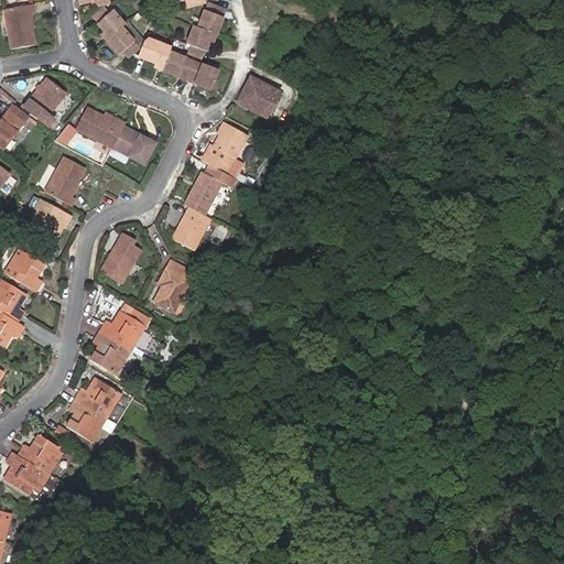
[(216,36),(223,19),(219,17),(221,9),(207,3),(197,29),(212,34),(215,36),(216,36)]
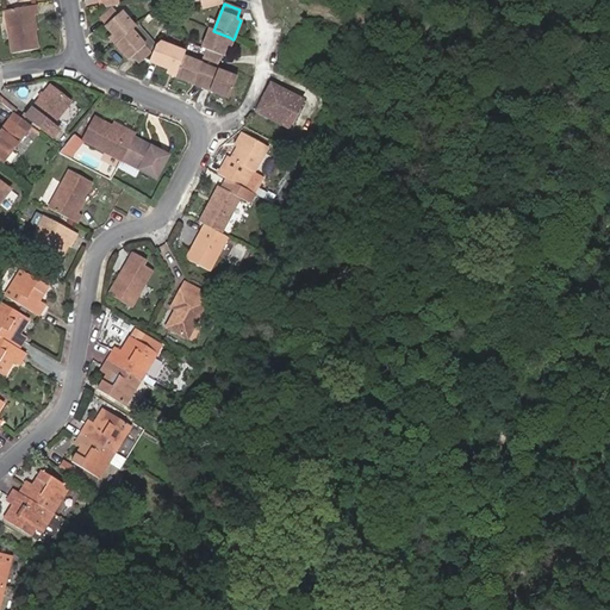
[(38,50),(32,16),(38,16),(37,5),(4,11),(12,55),(38,50)]
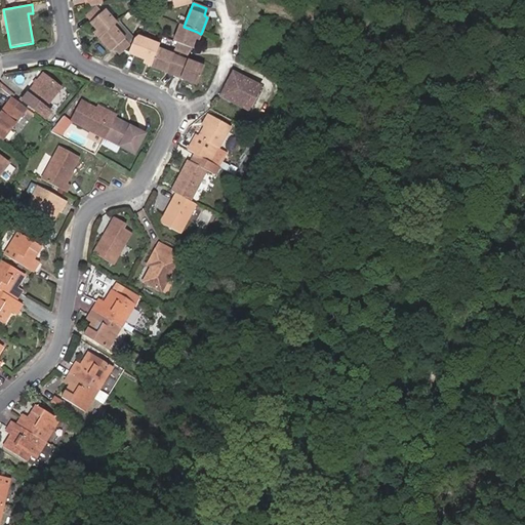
[(116,24),(105,9),(102,12),(96,6),(85,15),(90,22),(90,23),(97,30),(102,35),(113,26),(116,24)]
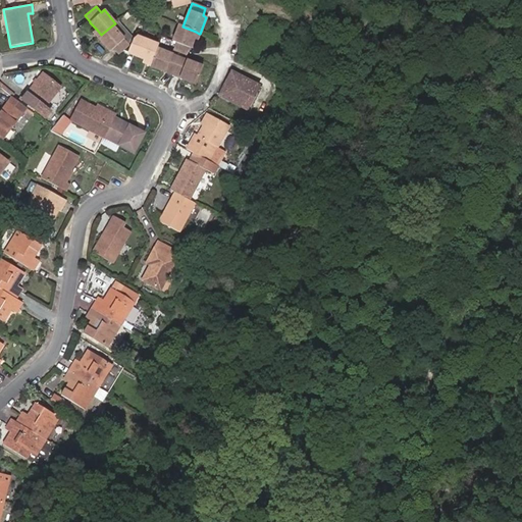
[(129,35),(118,20),(115,23),(112,25),(124,39),(129,35)]
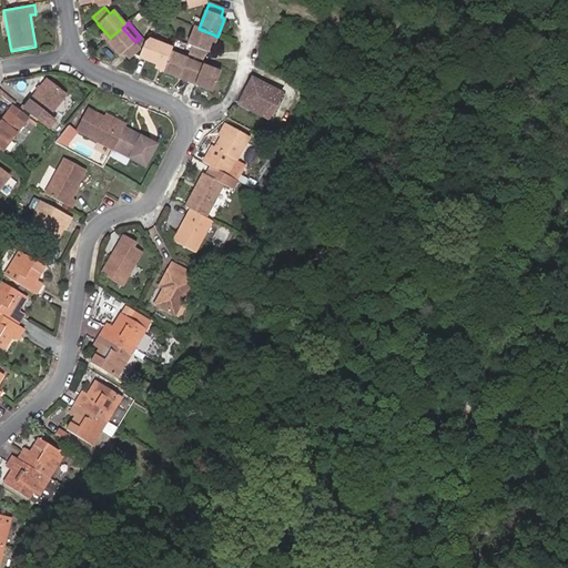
[(211,41),(213,34),(199,29),(194,27),(188,44),(191,47),(189,54),(196,57),(203,60),(205,52),(206,52),(211,41)]
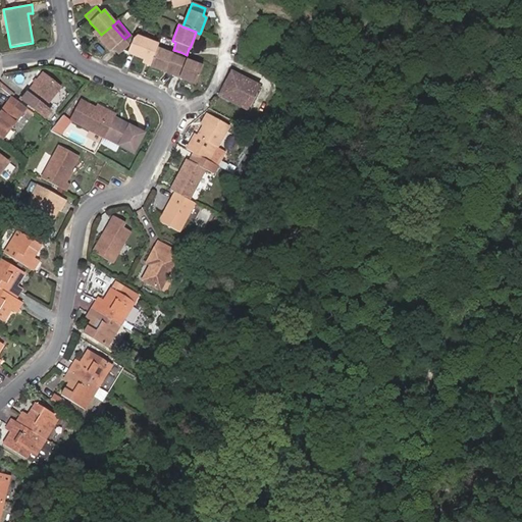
[(128,44),(125,41),(124,39),(112,25),(101,35),(98,38),(109,51),(112,48),(117,54),(128,45),(128,44)]
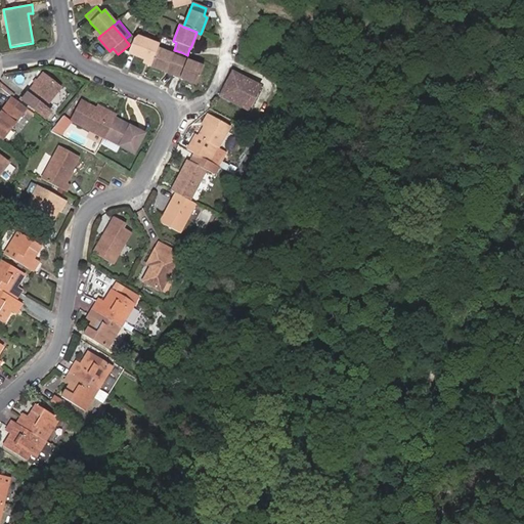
[(174,71),(179,57),(173,55),(157,48),(150,61),(149,66),(166,73),(167,69),(174,71)]
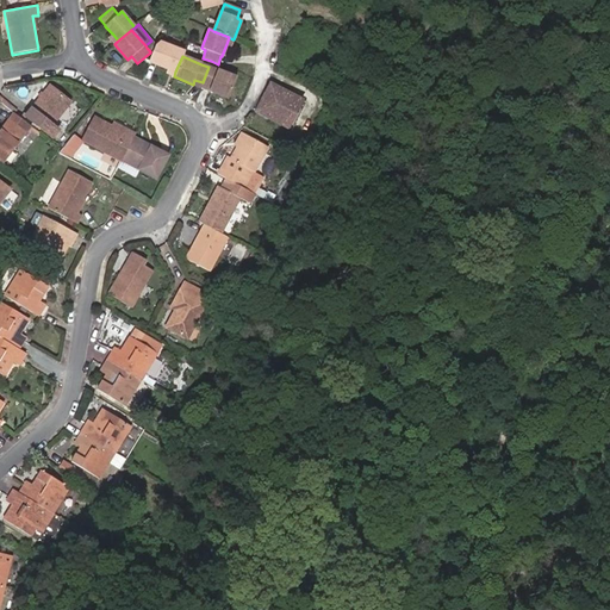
[(228,98),(236,78),(217,70),(209,67),(203,82),(211,86),(209,91),(228,98)]
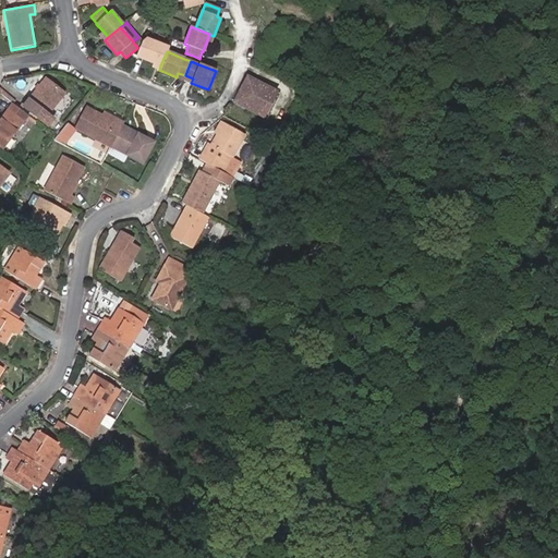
[(261,116),(274,91),(247,76),(234,102),(261,116)]
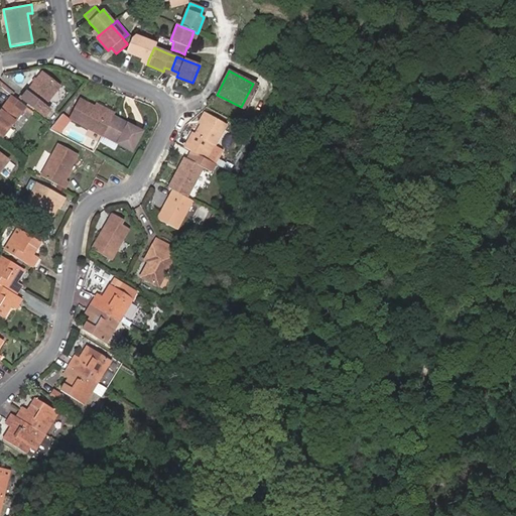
[(44,105),(59,87),(42,73),(21,99),(43,117),(49,110),(44,105)]
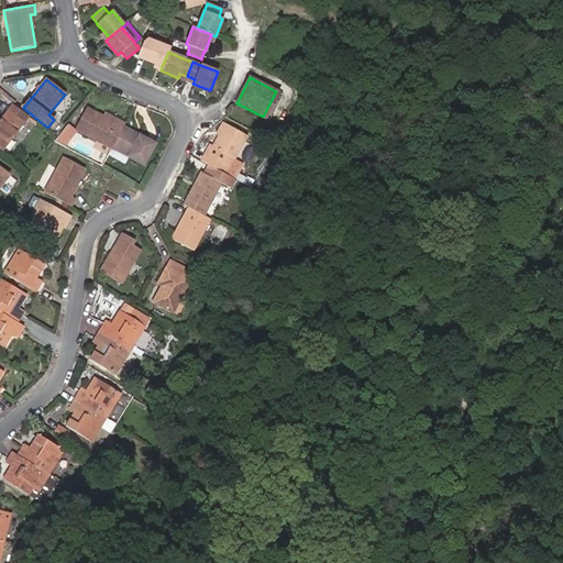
[(265,119),(279,92),(276,91),(263,117),(265,119)]
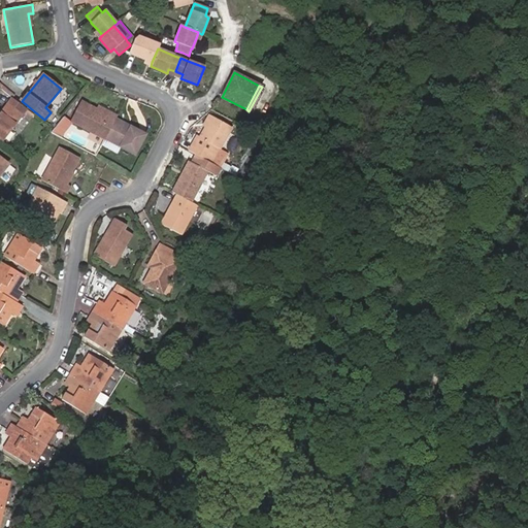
[(0,138),(2,140),(27,109),(12,98),(0,113),(0,138)]
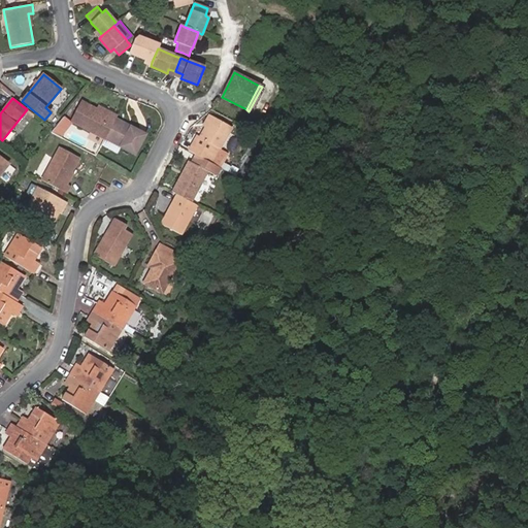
[(116,119),(117,117),(109,112),(107,116),(97,109),(83,102),(71,122),(104,139),(105,138),(116,119)]
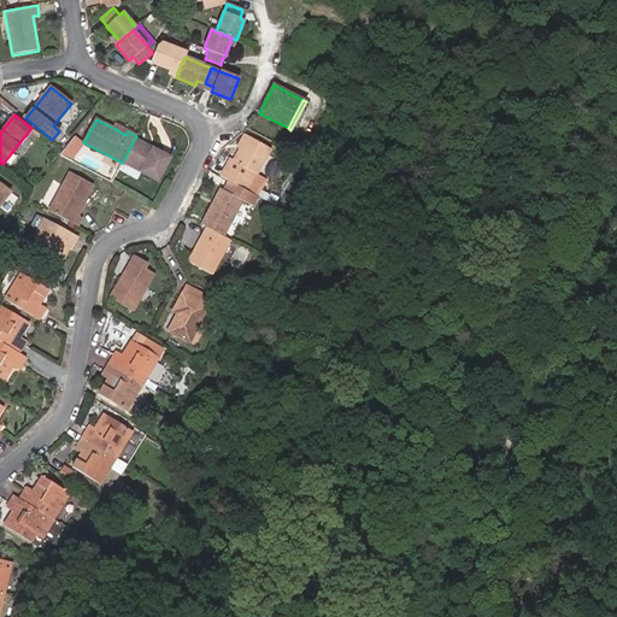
[(128,131),(116,124),(113,128),(125,135),(128,131)]
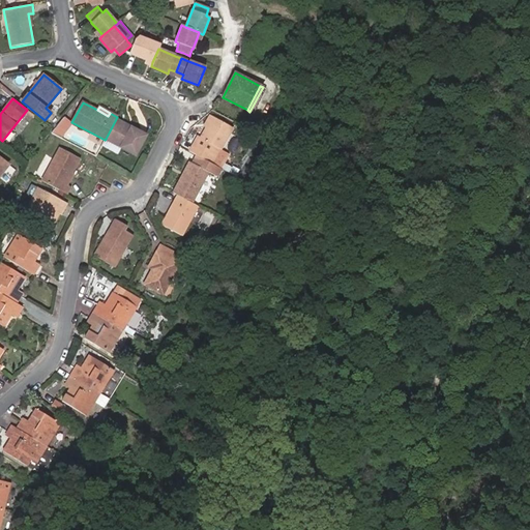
[(213,165),(232,128),(211,117),(205,128),(200,138),(198,137),(189,152),(196,155),(213,165)]
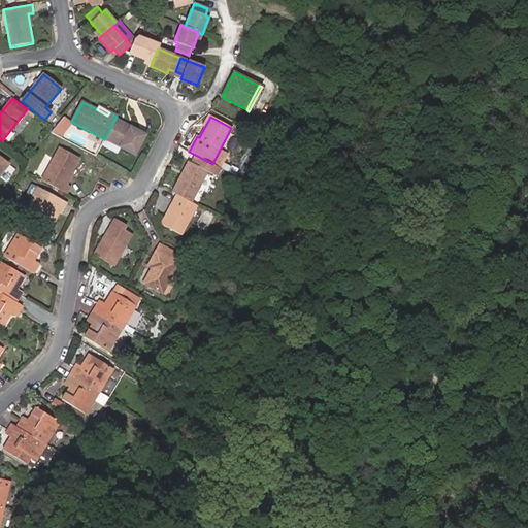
[(136,156),(147,135),(116,119),(105,138),(136,156)]
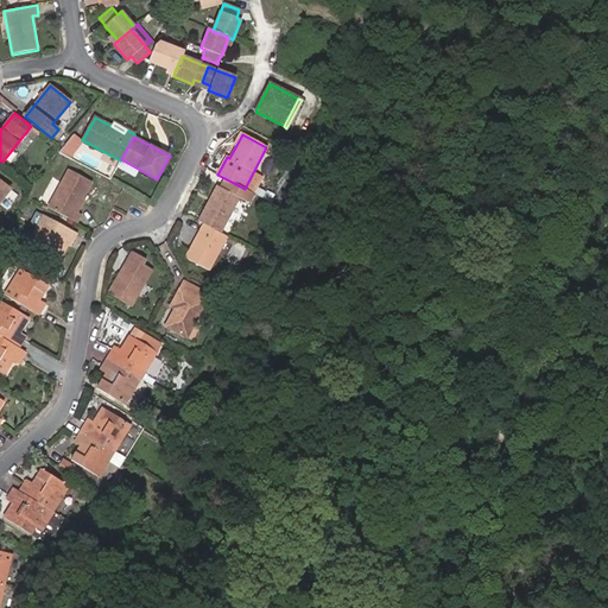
[(70,158),(78,149),(69,143),(62,152),(70,158)]
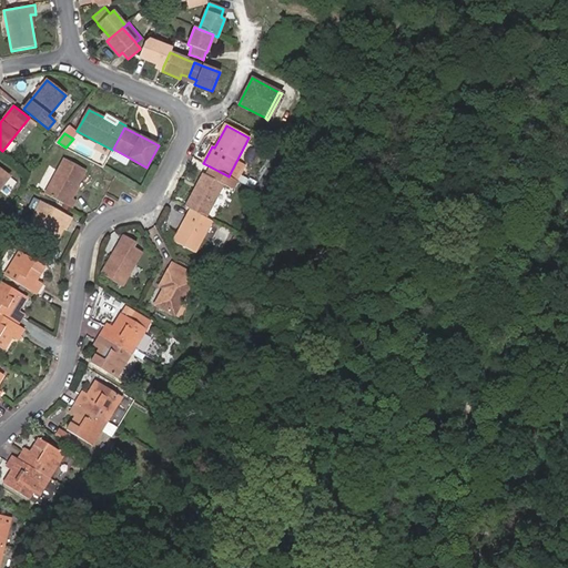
[(75,201),(71,198),(87,170),(63,158),(44,194),(71,209),(75,201)]
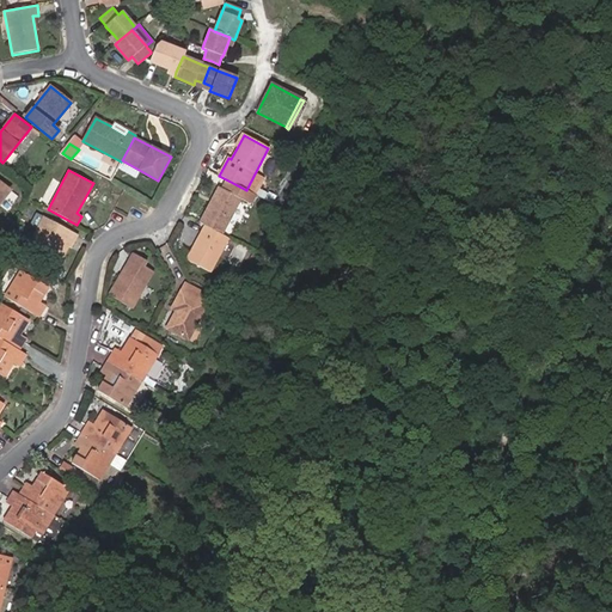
[(221,234),(240,199),(251,203),(256,195),(246,190),(226,179),(221,188),(219,187),(200,222),(204,225),(221,234)]
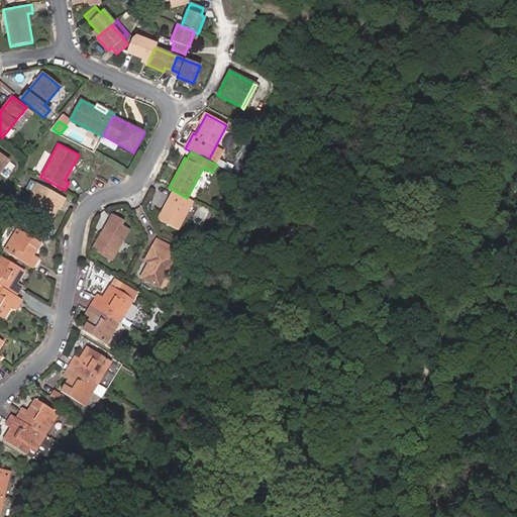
[(0,172),(8,162),(0,154),(0,172)]
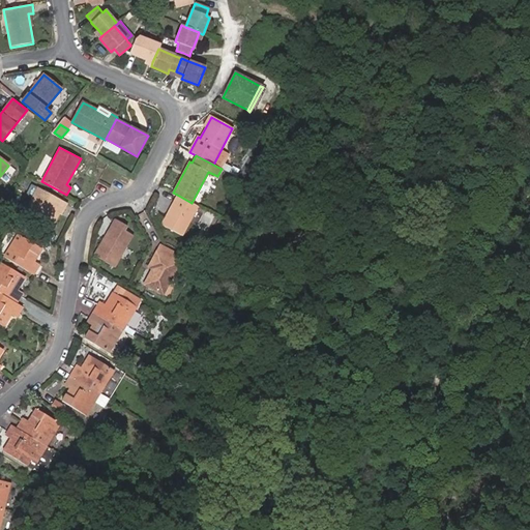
[(63,211),(67,203),(37,187),(25,211),(53,226),(59,214),(59,213),(61,210),(63,211)]
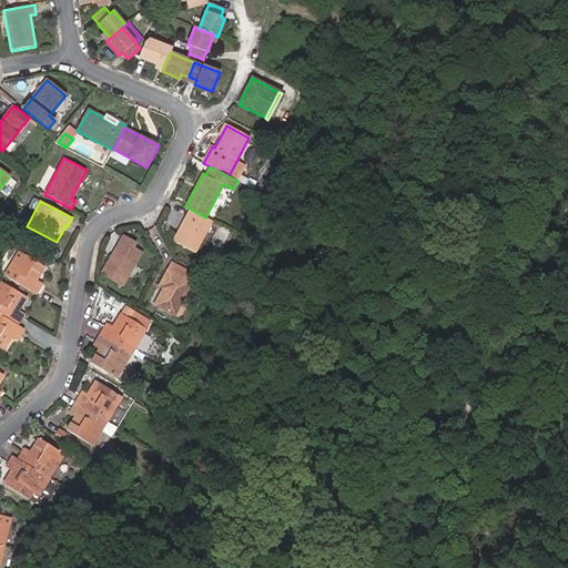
[(194,253),(212,221),(205,217),(190,209),(173,242),(194,253)]
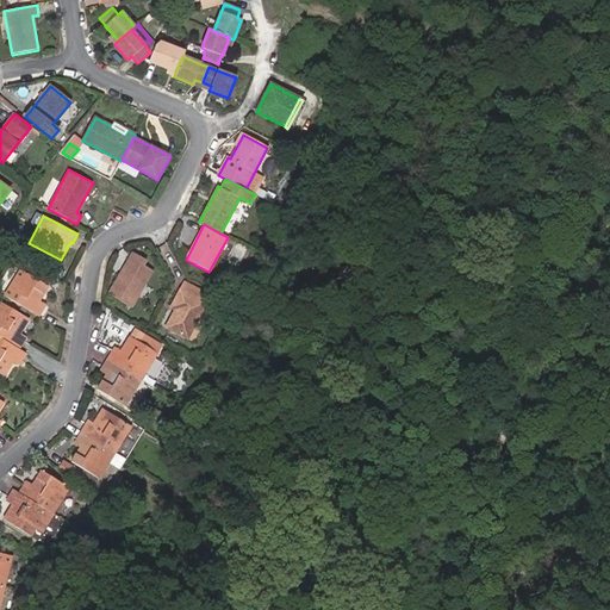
[(131,307),(153,271),(143,266),(145,260),(132,253),(109,294),(131,307)]
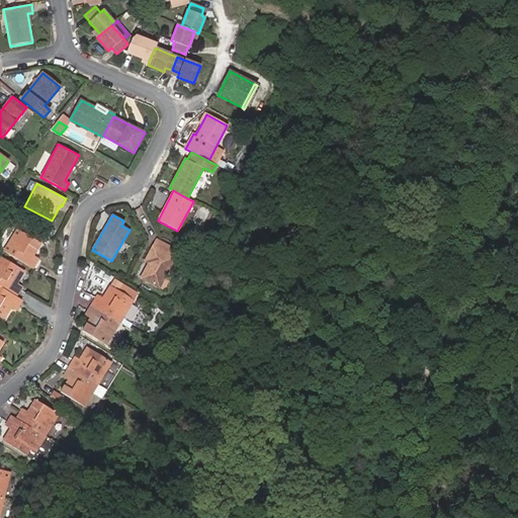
[(4,252),(32,268),(36,262),(28,257),(30,254),(33,256),(40,243),(17,229),(4,252)]
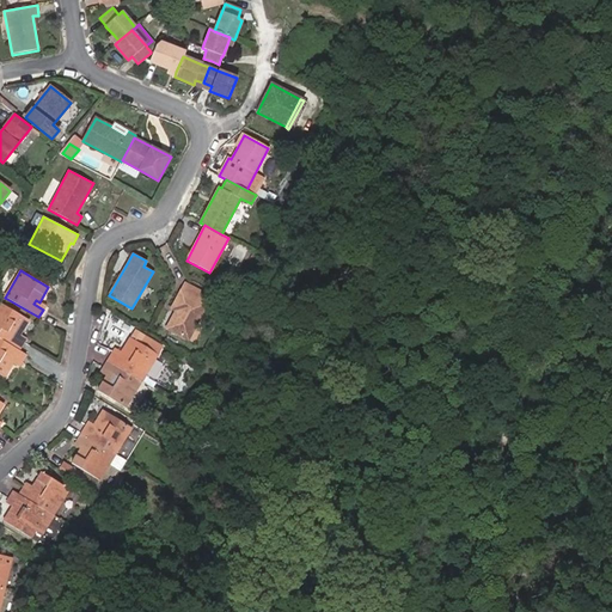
[(188,340),(207,304),(210,297),(185,283),(181,291),(171,308),(176,311),(166,329),(188,340)]
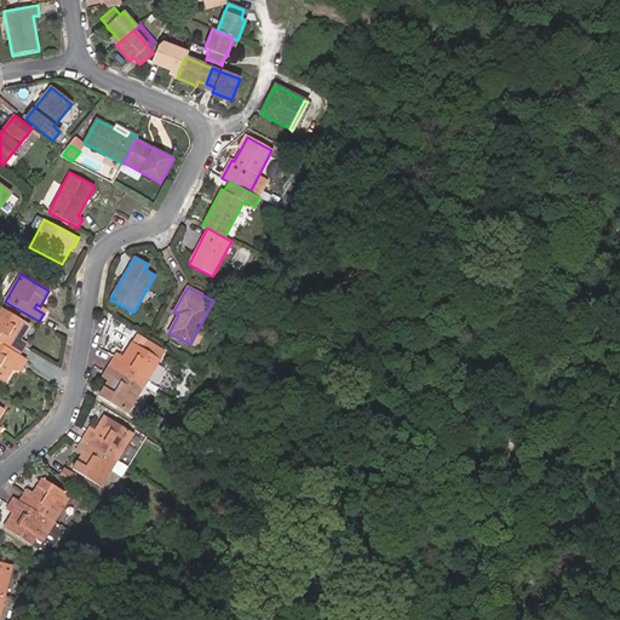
[(0,343),(19,355),(24,346),(15,342),(17,338),(19,339),(29,325),(1,308),(0,309),(0,343)]
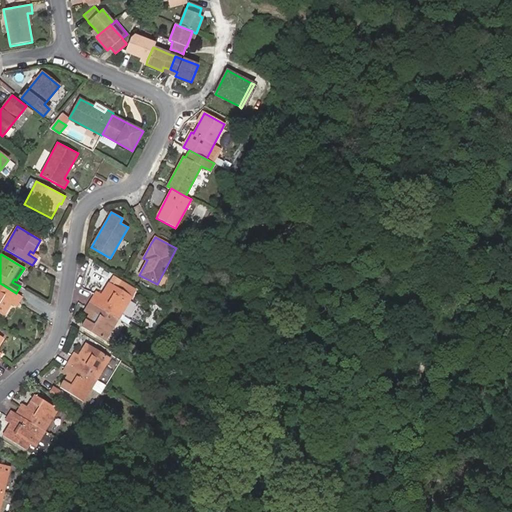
[(118,319),(136,290),(113,276),(101,295),(104,296),(102,299),(94,295),(90,301),(118,319)]
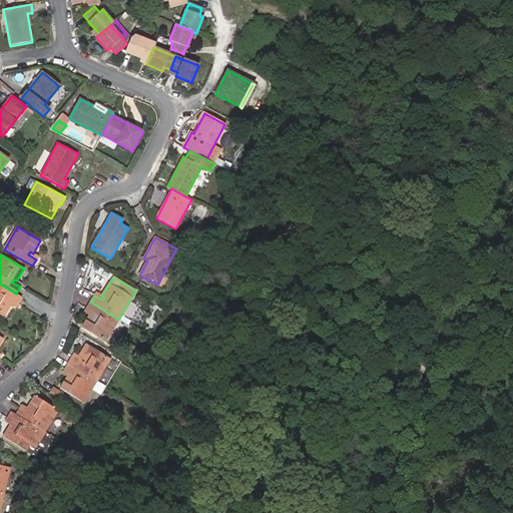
[(0,314),(3,317),(11,304),(9,303),(11,300),(18,304),(22,298),(16,294),(0,284),(0,314)]
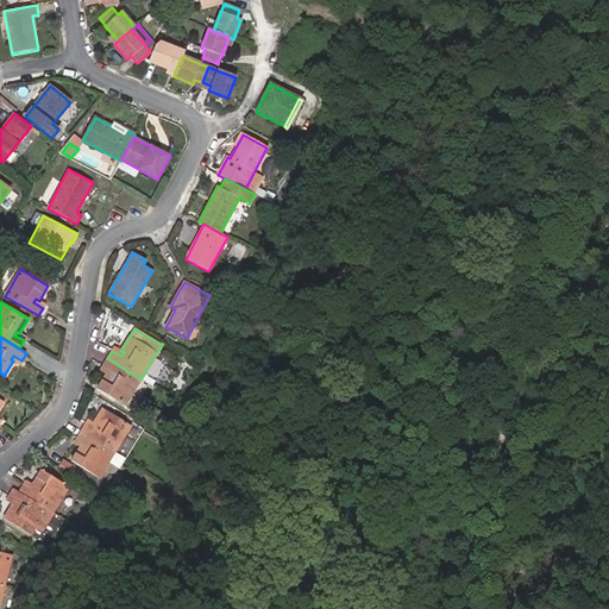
[(140,380),(107,358),(102,366),(112,372),(110,376),(107,374),(98,389),(100,389),(115,400),(125,406),(140,380)]
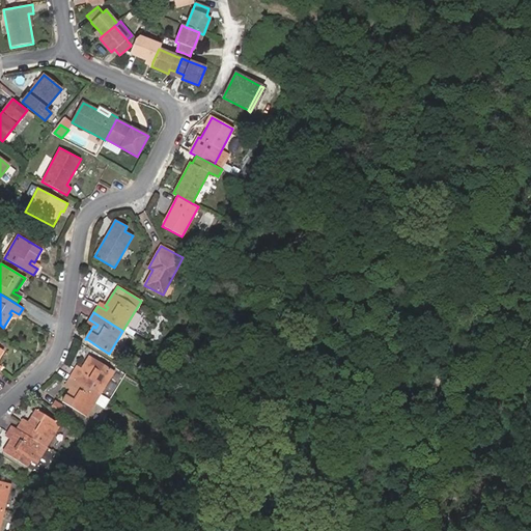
[(101,348),(87,339),(83,345),(96,354),(101,348)]
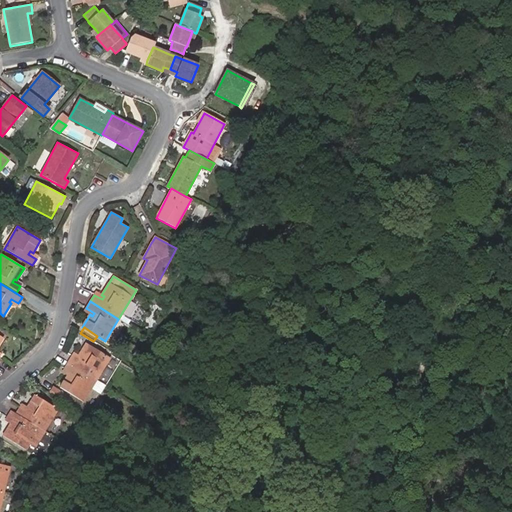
[(110,358),(87,344),(79,356),(81,357),(80,360),(72,356),(68,362),(96,380),(110,358)]
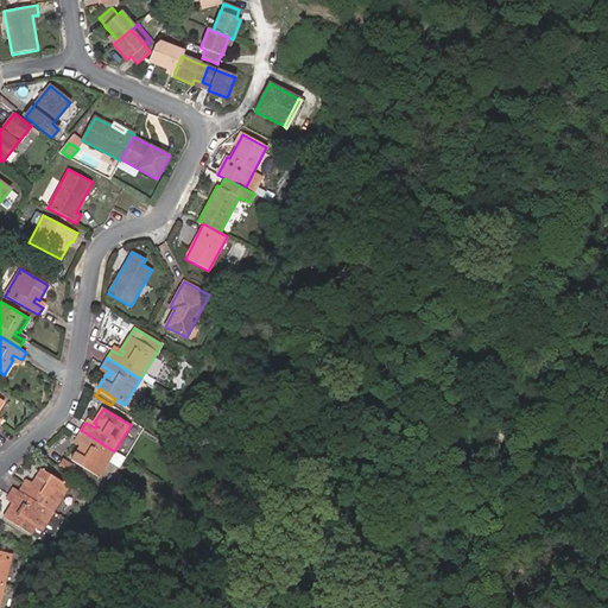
[(114,451),(81,430),(76,438),(84,444),(82,448),(80,445),(71,461),(97,477),(114,451)]
